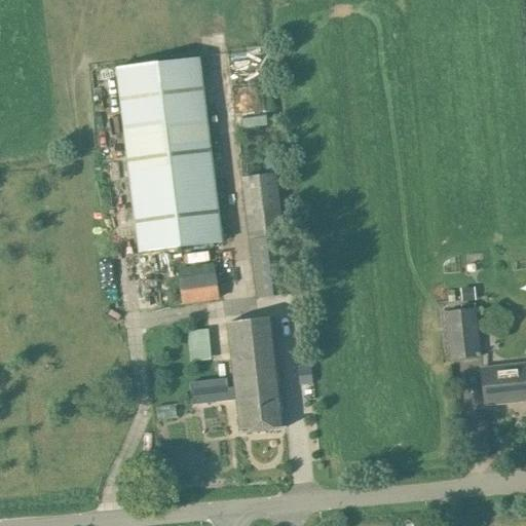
[(119,65),(126,126),(139,250),(221,241),(202,57),(119,65)]
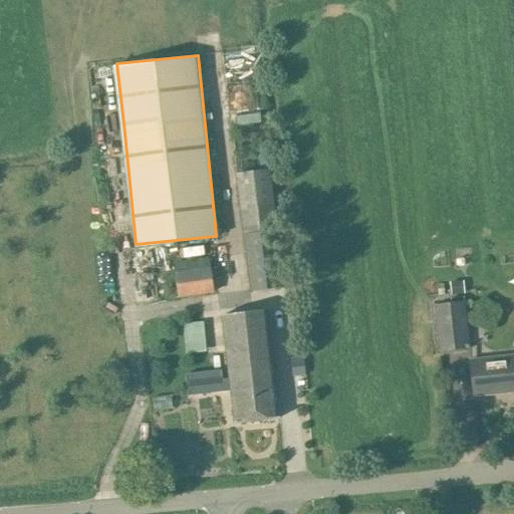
[(282,288),(276,231),(275,231),(269,170),(238,174),(250,291),(282,288)]
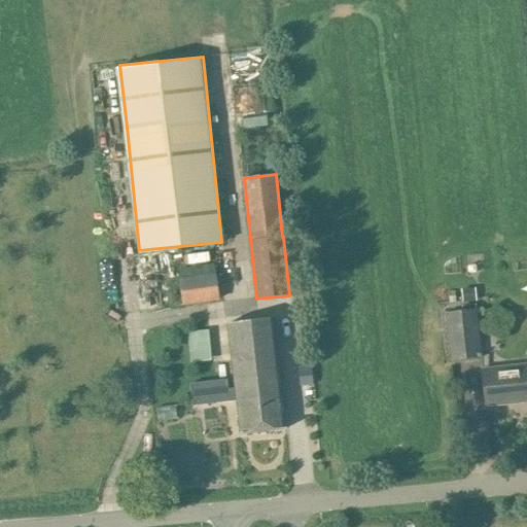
[(217,300),(212,265),(176,271),(181,305),(217,300)]
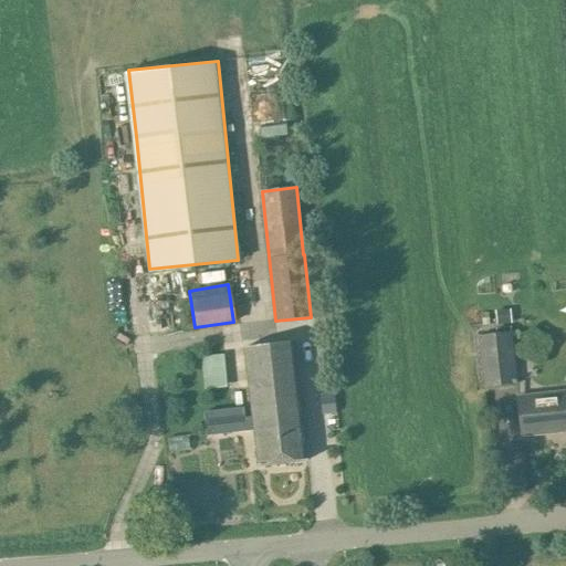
[(511,333),(478,337),(483,387),(516,384),(511,333)]
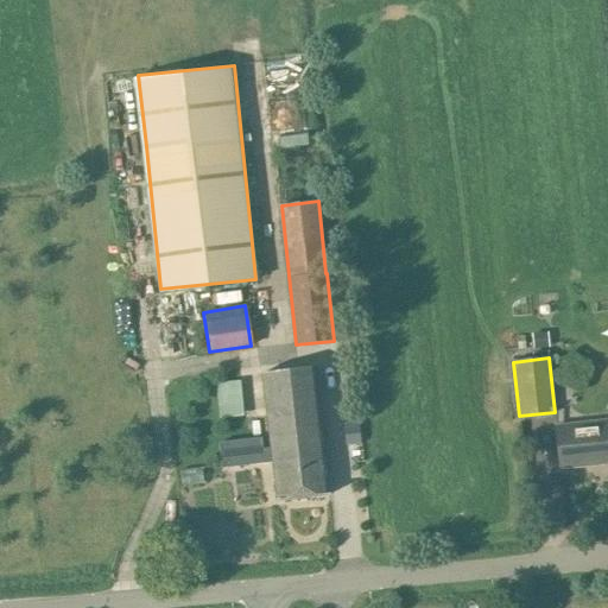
[(328,495),(314,368),(261,374),(270,448),(261,449),(260,438),(219,443),(221,468),(272,462),(277,501),(328,495)]
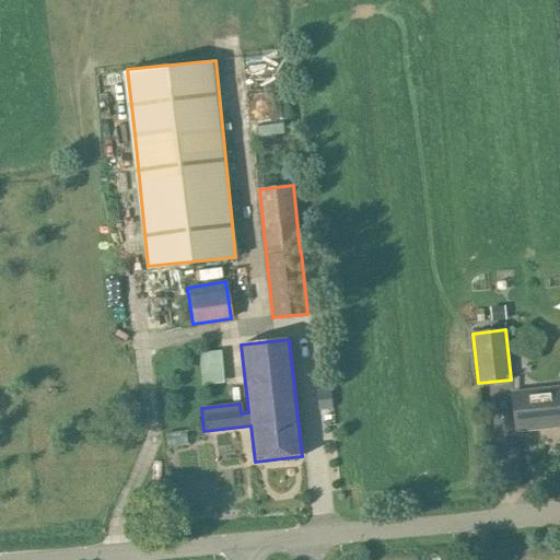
[(559,386),(512,393),(516,433),(544,430),(544,426),(559,423),(559,386)]
